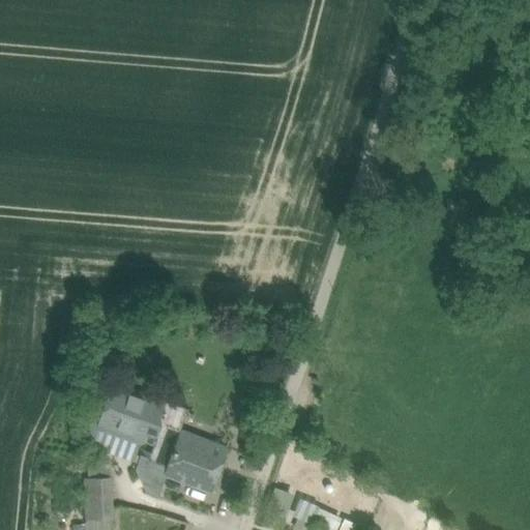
[(114,388),(102,423),(148,440),(155,421),(162,405),(114,388)]
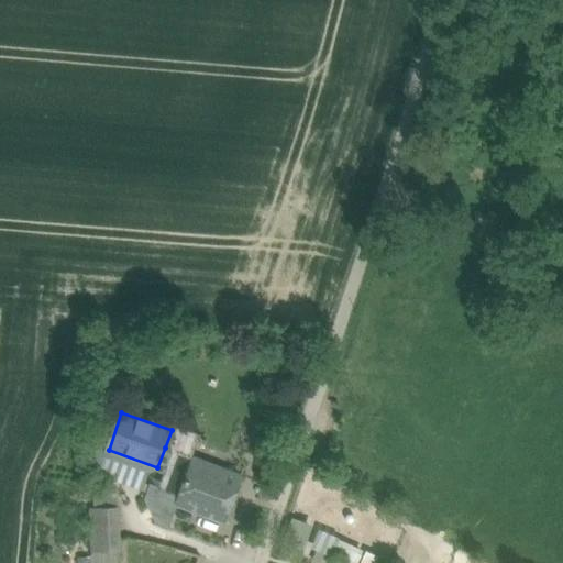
[(165,448),(192,457),(198,440),(172,430),(165,448)]
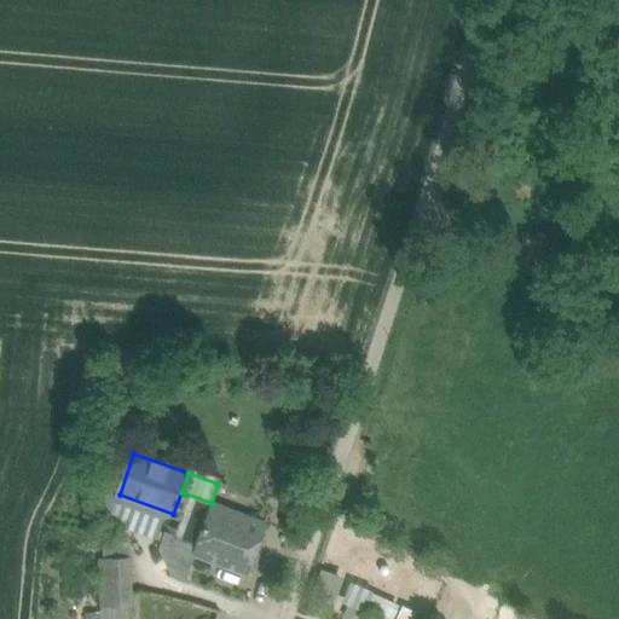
[(181,492),(173,514),(181,518),(175,534),(166,532),(160,549),(191,555),(212,503),(181,492)]
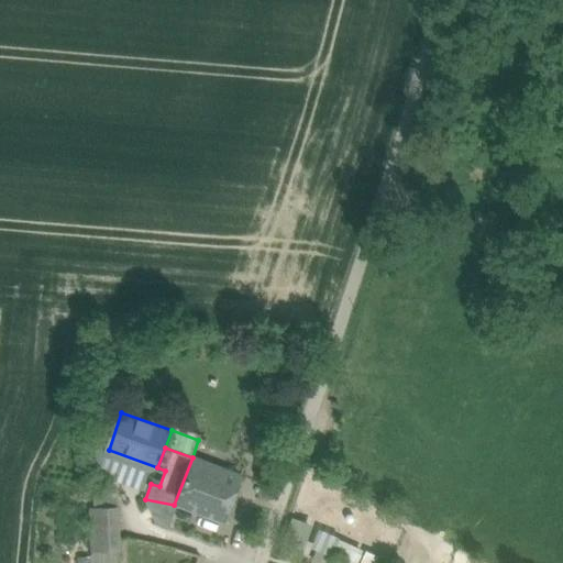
[(242,477),(192,457),(174,505),(223,522),(242,477)]
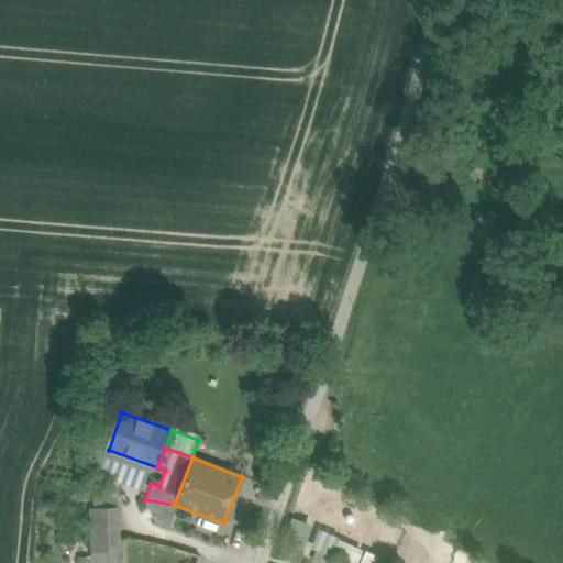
[(95,508),(118,507),(116,489),(94,489),(95,508)]
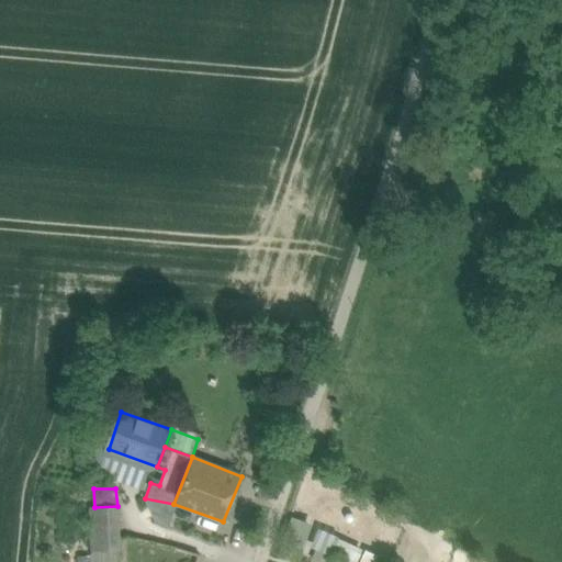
[(168,528),(173,504),(145,498),(155,523),(168,528)]
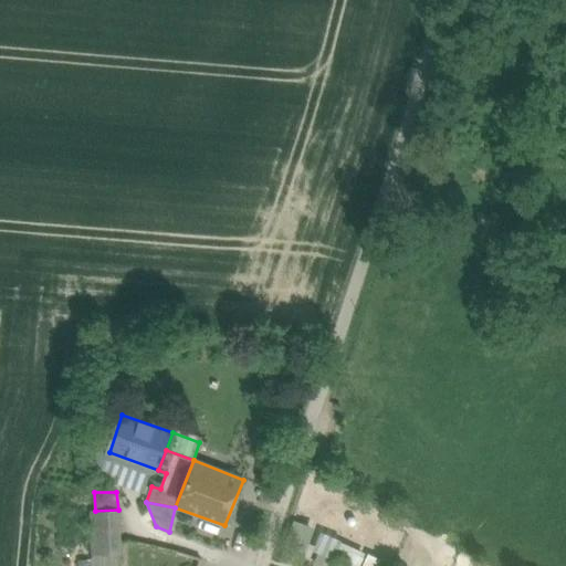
[(93,555),(119,554),(118,510),(95,511),(91,511),(93,555)]
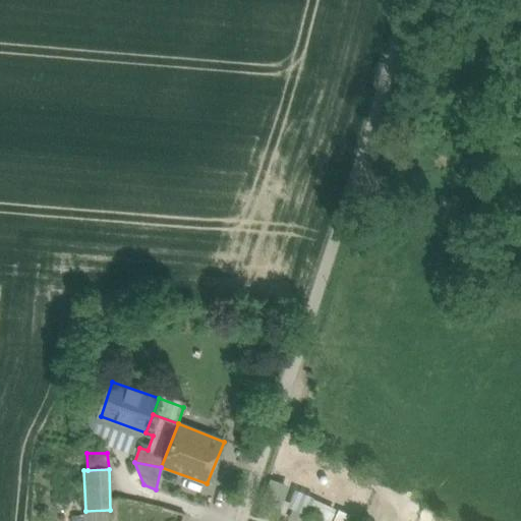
[(271,477),(265,494),(285,501),(290,485),(271,477)]
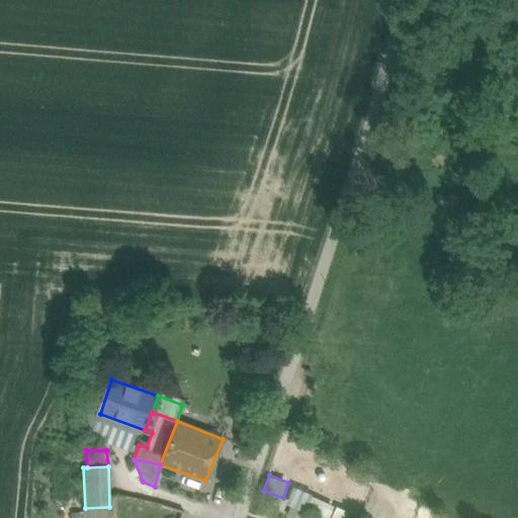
[(292,491),(287,507),(324,517),(354,517),(357,510),(292,491)]
